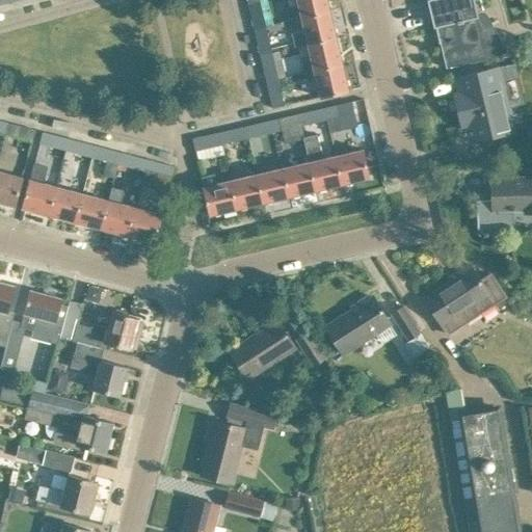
[(260,0),(248,3),(254,28),(266,25),(260,0)]
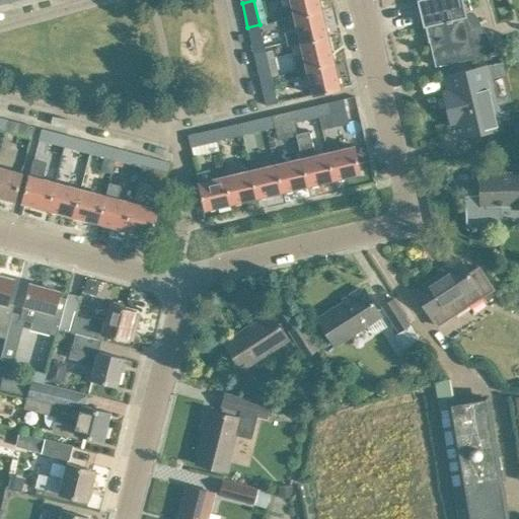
[(290,0),(294,16),(294,17),(322,11),(319,0),(290,0)]
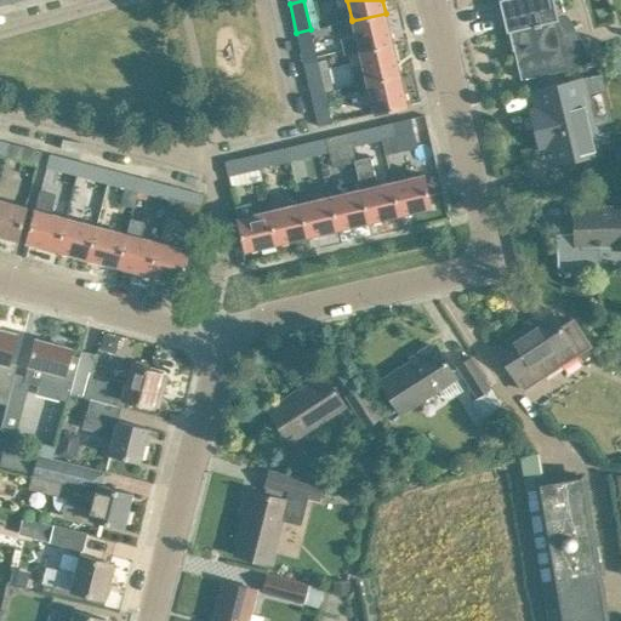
[(553,0),(500,0),(507,33),(512,32),(522,79),(565,70),(568,73),(593,60),(569,15),(558,17),(553,0)]
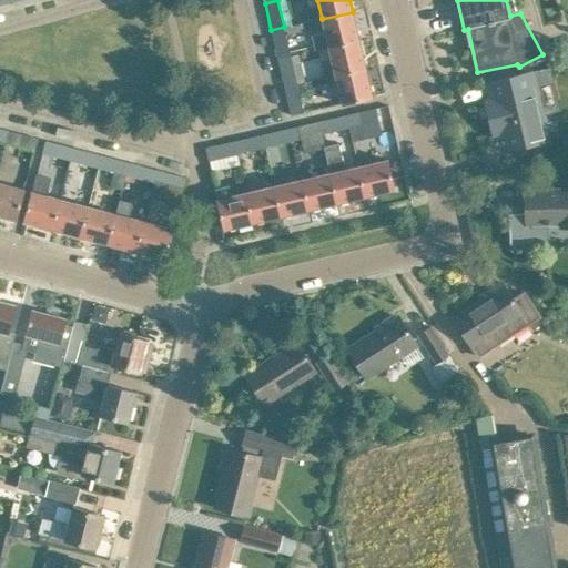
[(359,40),(353,12),(322,19),(322,18),(308,21),(315,50),(328,47),(359,40)]
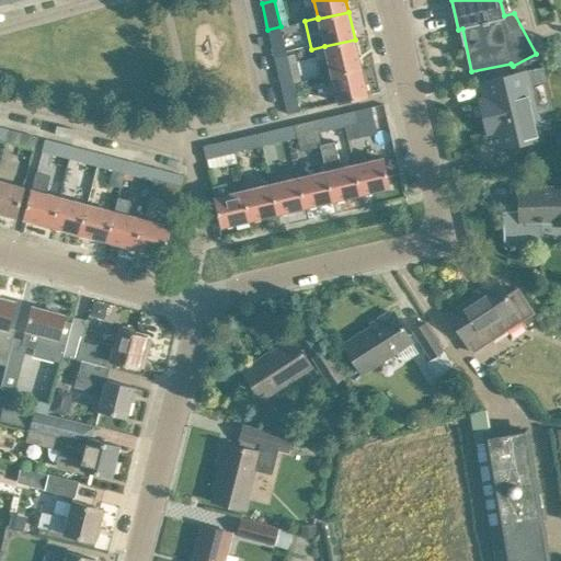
[(288,24),(281,26),(267,30),(274,58),(287,55),(286,55),(282,35),(304,31),(301,22),(288,24)]
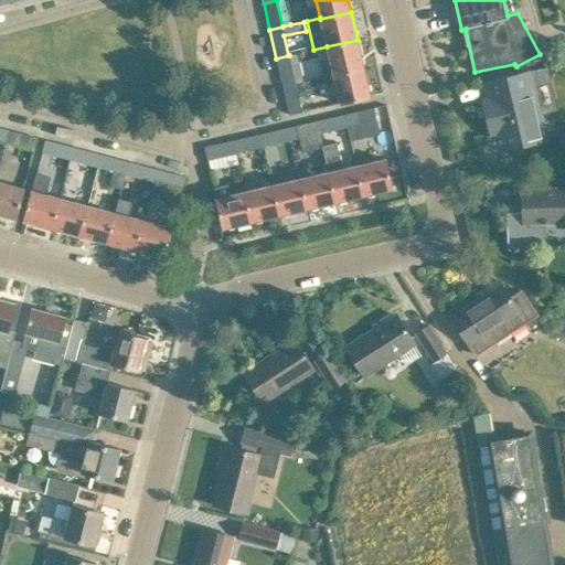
[(324,76),(333,74),(364,67),(358,40),(327,46),(330,61),(321,64),(324,76)]
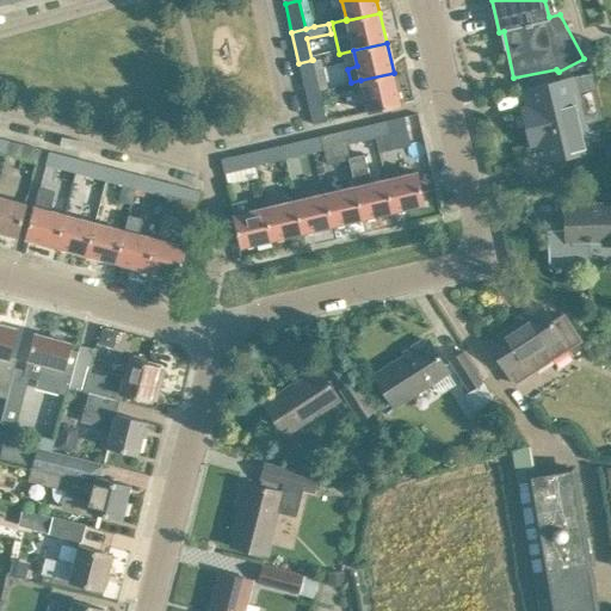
[(313,60),(298,63),(306,93),(319,91),(328,88),(321,57),(312,60),(313,60)]
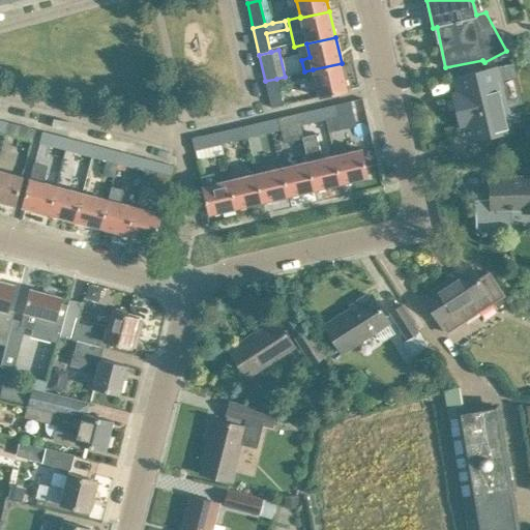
[(319,96),(328,94),(348,90),(342,63),(313,69),(319,96)]
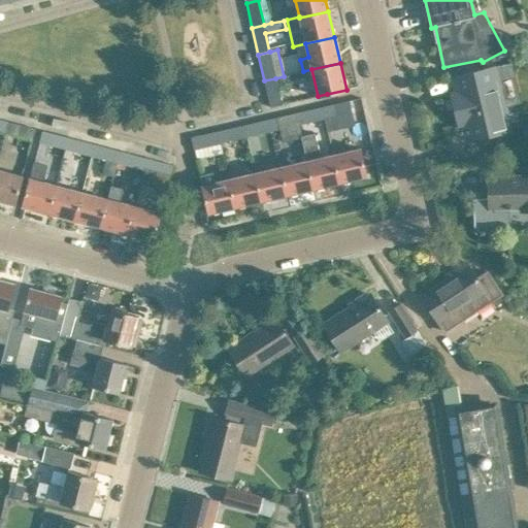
[(458,126),(480,121),(484,137),(510,130),(496,67),(453,77),(456,92),(451,93),(458,126)]
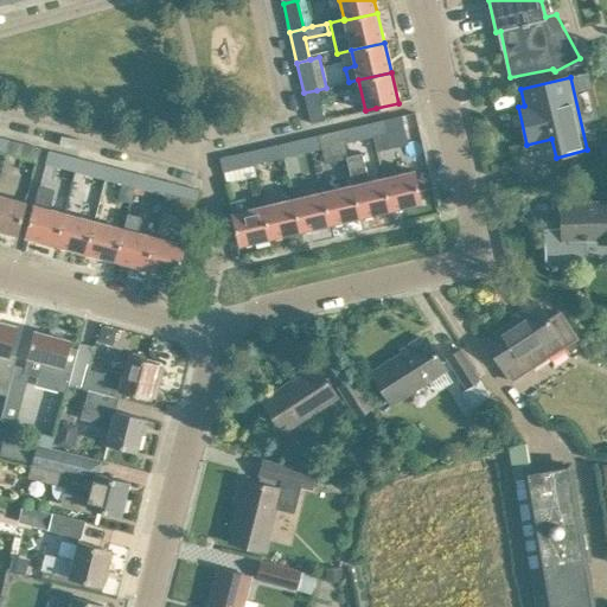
[(325,121),(317,90),(304,93),(311,123),(325,121)]
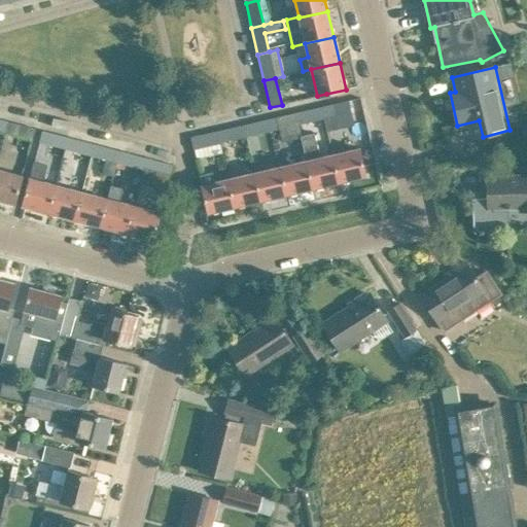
[(322,106),(328,131),(339,129),(336,115),(351,112),(349,101),(322,106)]
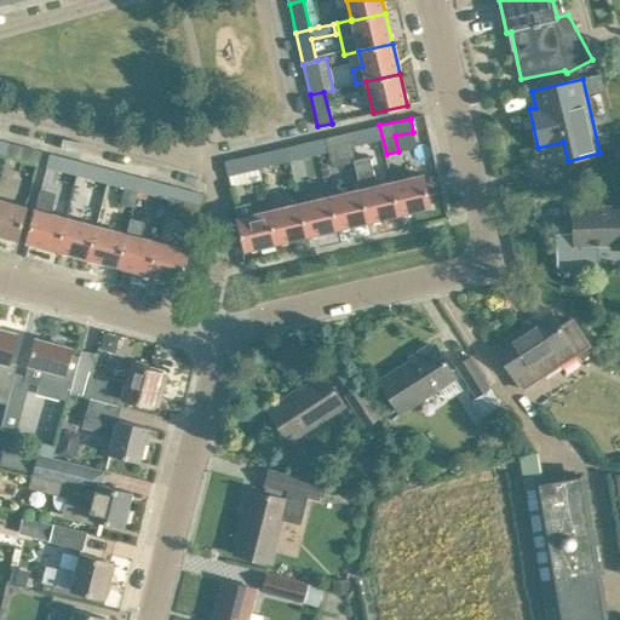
[(385,155),(386,154),(379,125),(348,132),(351,147),(352,145),(382,139),(385,155)]
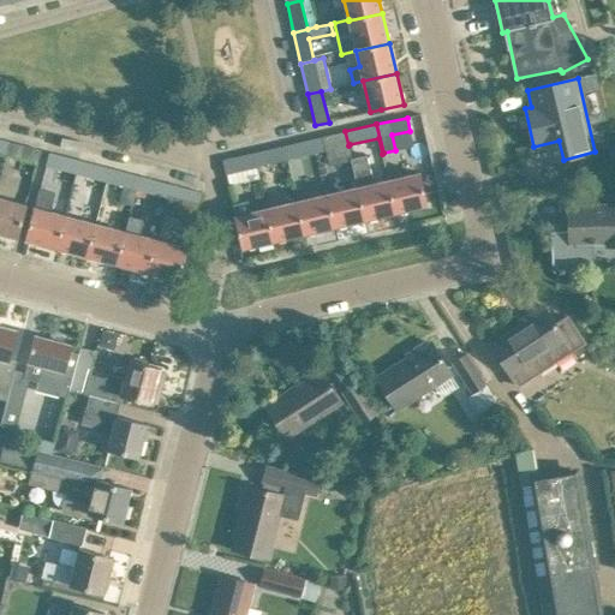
[(351,159),(352,157),(350,144),(348,145),(345,131),(315,138),(318,151),(326,150),(329,165),(351,160),(351,159)]
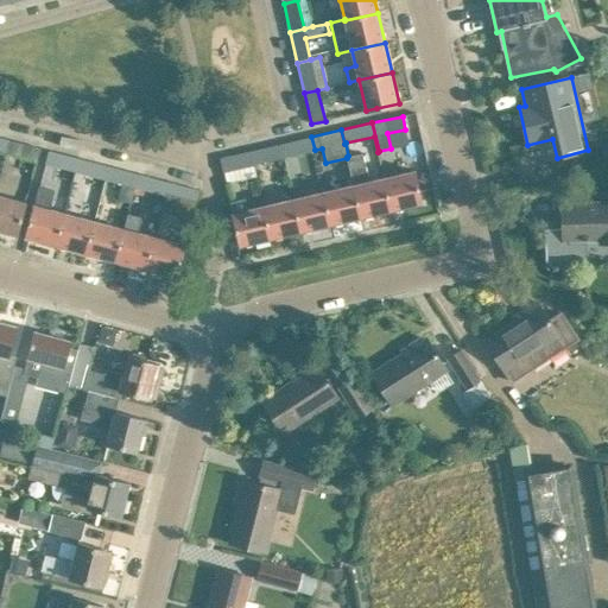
[(284,157),(315,150),(311,137),(280,144),(284,157)]
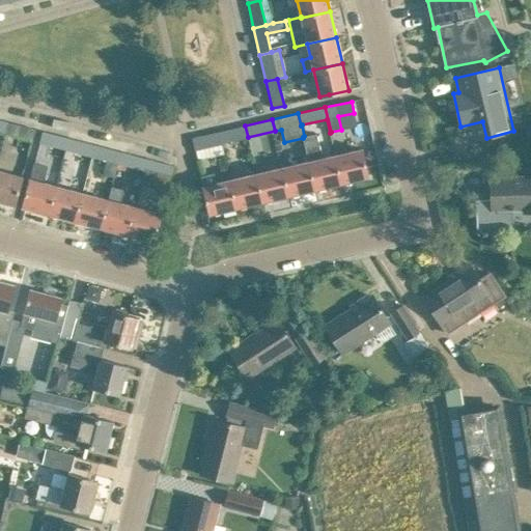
[(35,131),(7,123),(4,135),(32,142),(35,131)]
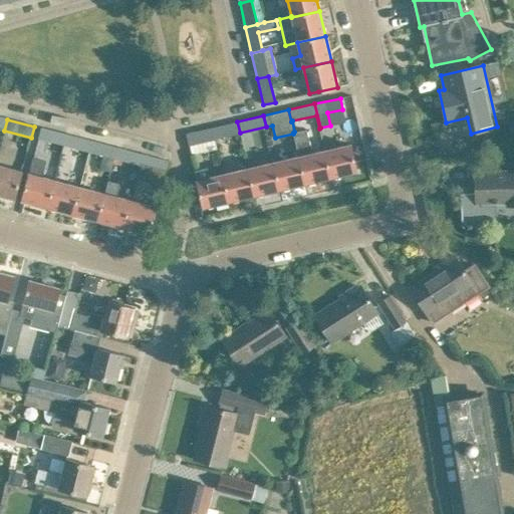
[(237,121),(212,127),(215,139),(240,133),(237,121)]
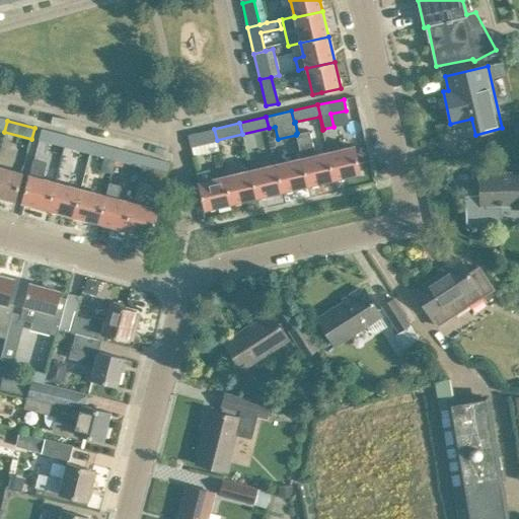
[(44,150),(62,154),(67,135),(42,129),(39,140),(46,142),(44,150)]
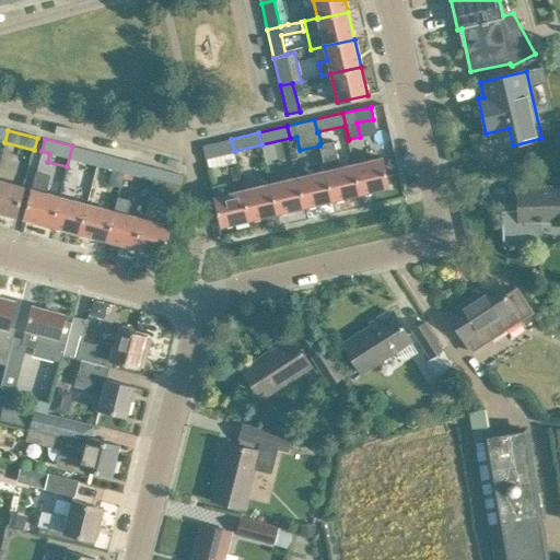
[(231,139),(203,144),(202,146),(206,158),(208,168),(236,162),(234,151),(231,139)]
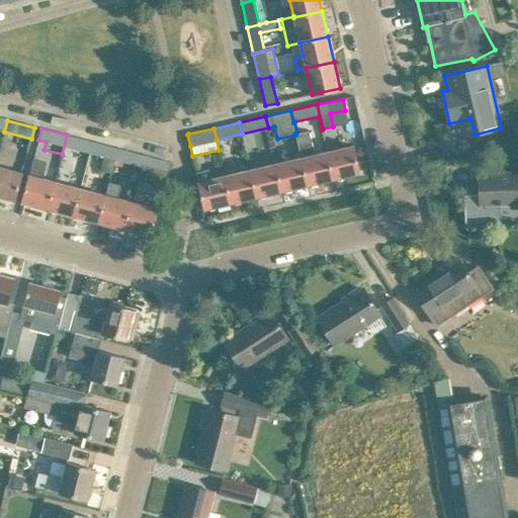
[(295,134),(295,135),(301,157),(308,185),(334,179),(328,151),(315,154),(309,131),(296,133),(295,134)]
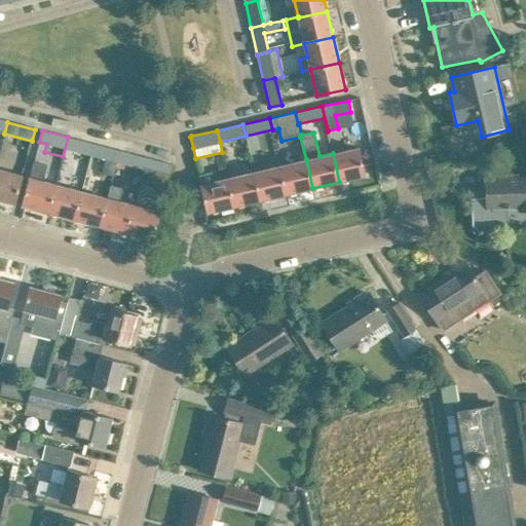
[(66,149),(90,155),(94,144),(68,137),(63,156),(64,156),(66,149)]
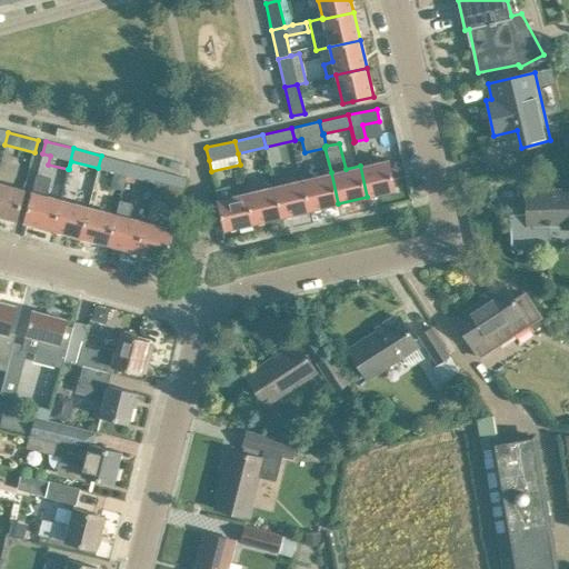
[(98,168),(126,176),(129,163),(101,156),(98,168)]
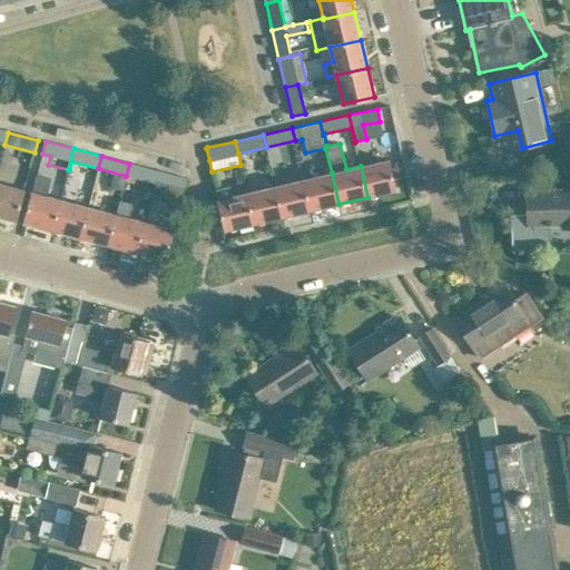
[(389,160),(367,165),(361,166),(367,197),(396,190),(389,160)]
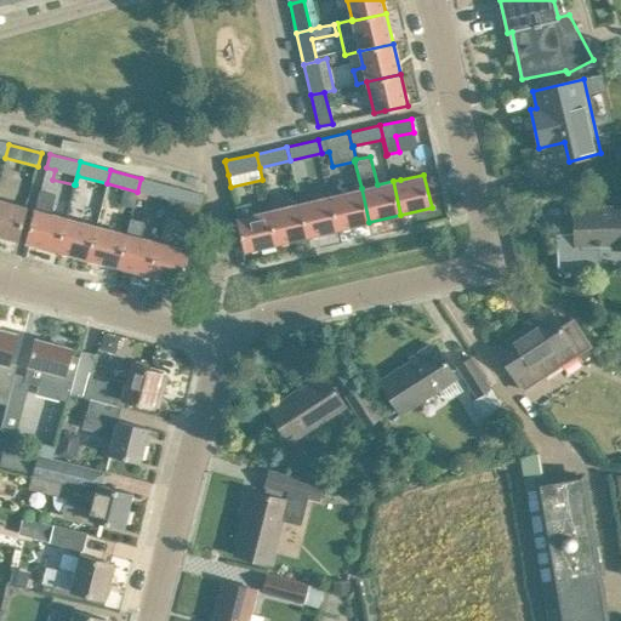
[(137,192),(169,199),(172,186),(141,178),(137,192)]
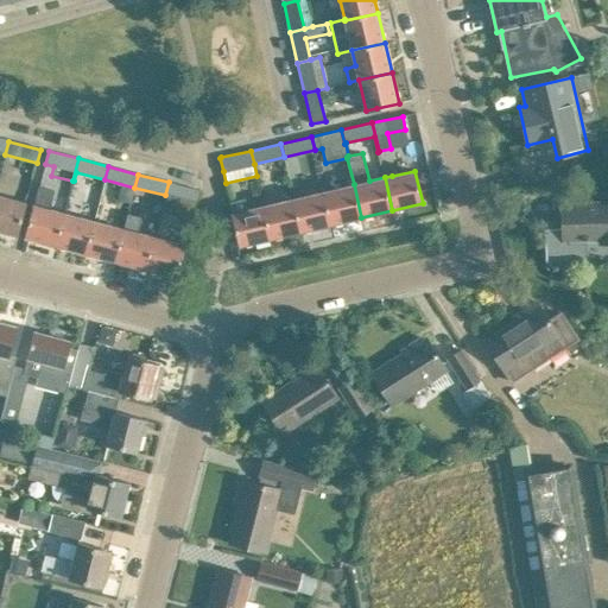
[(165,195),(165,196),(162,209),(192,217),(200,190),(169,182),(165,195)]
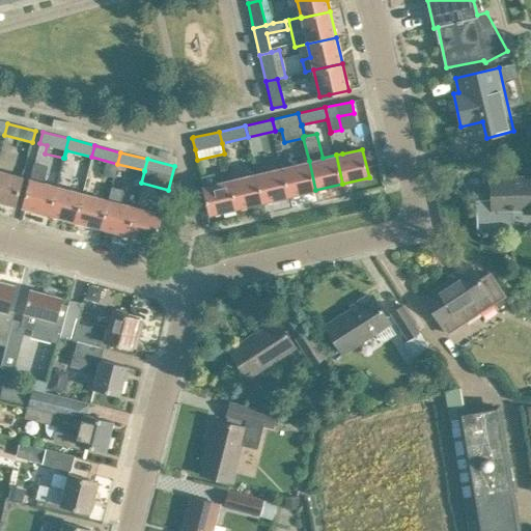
[(309,161),(283,167),(289,196),(315,190),(309,161)]
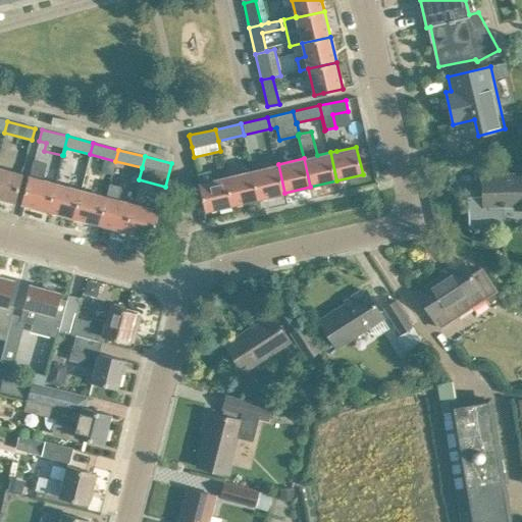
[(43,179),(47,164),(35,160),(30,175),(22,204),(48,210),(55,183),(43,179)]
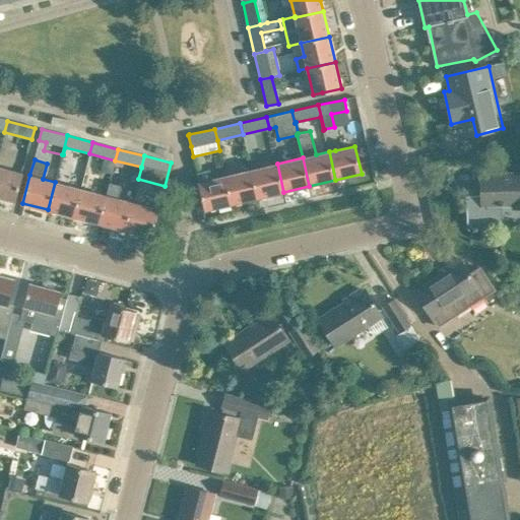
[(257,198),(283,192),(277,164),(251,170),(257,198)]
